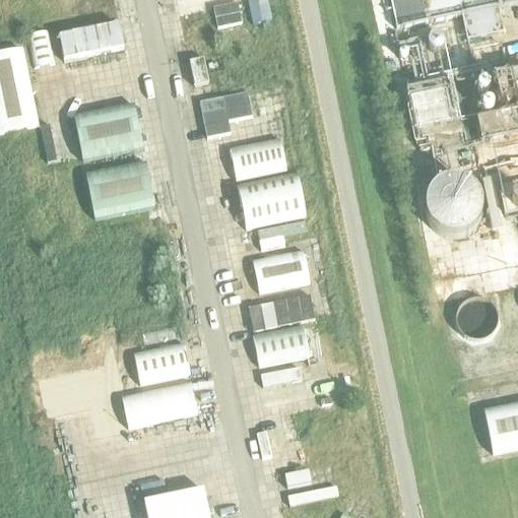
[(403,0),(408,21),(427,17),(423,0),(403,0)]
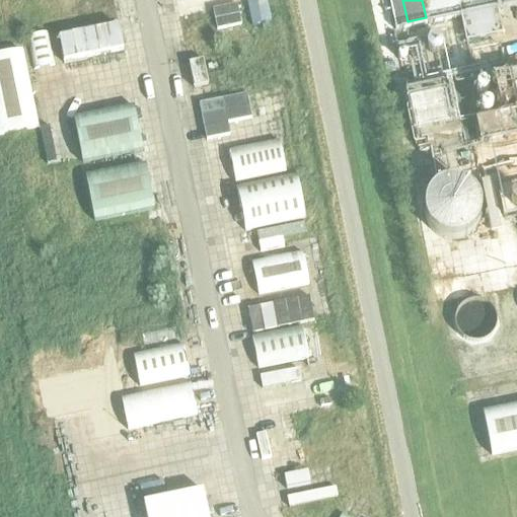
[(504,32),(497,0),(458,0),(467,40),(504,32)]
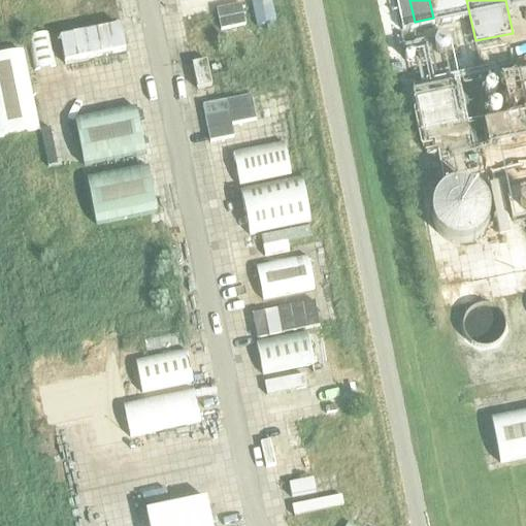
[(58,33),(63,60),(126,48),(121,21),(58,33)]
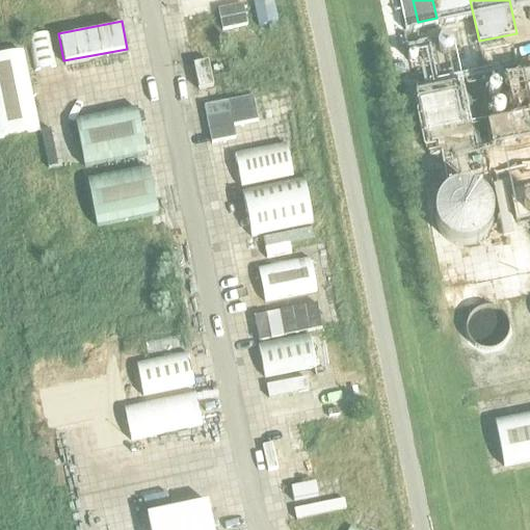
[(450,47),(460,42),(450,21),(439,27),(450,47)]
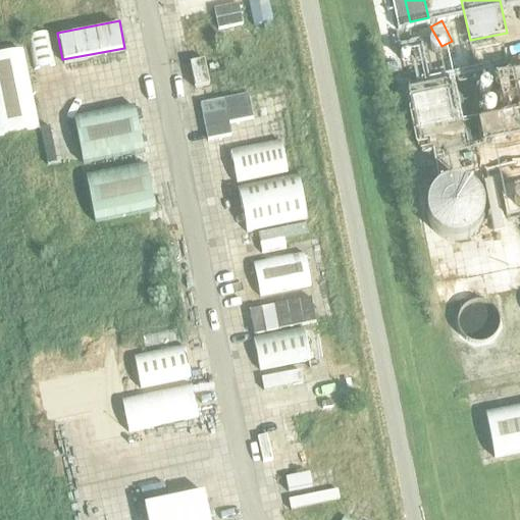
[(49,30),(28,34),(35,68),(56,63),(49,30)]
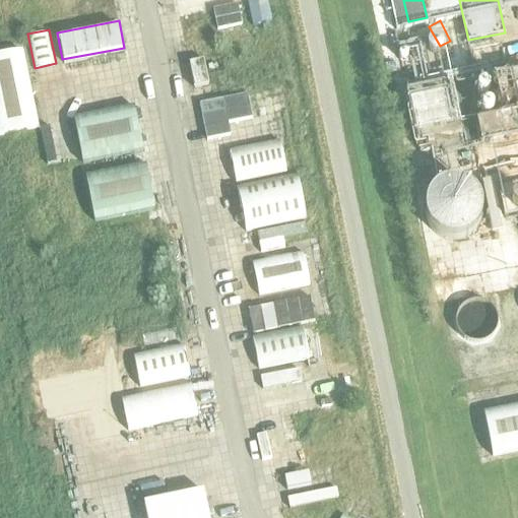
[(507,43),(478,46),(481,63),(510,60),(507,43)]
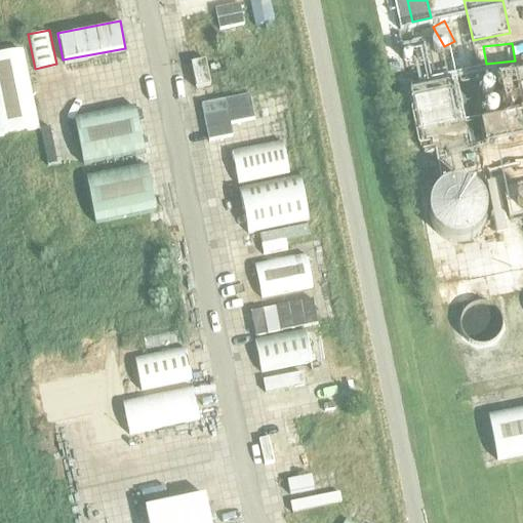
[(24,48),(0,52),(0,134),(40,127),(24,48)]
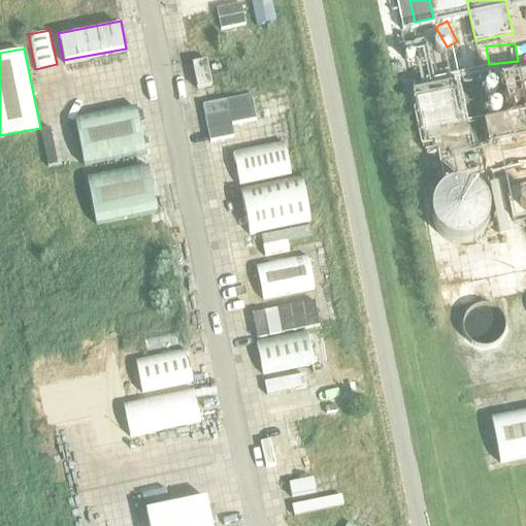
[(219,57),(201,59),(206,94),(223,91),(219,57)]
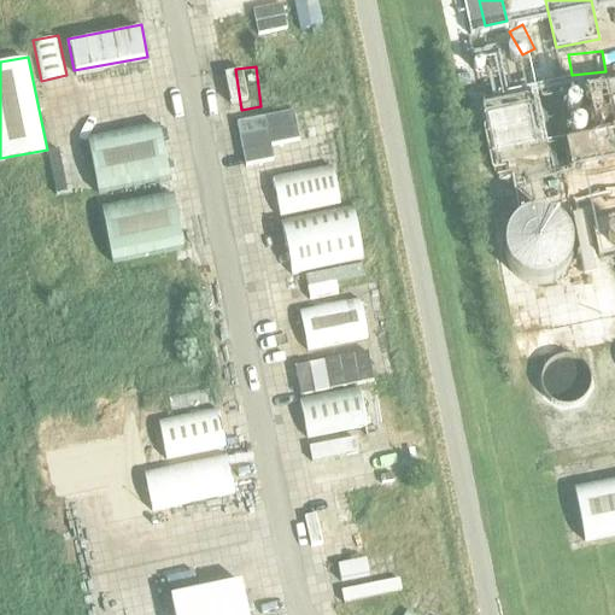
[(317,134),(349,128),(343,97),(311,103),(317,134)]
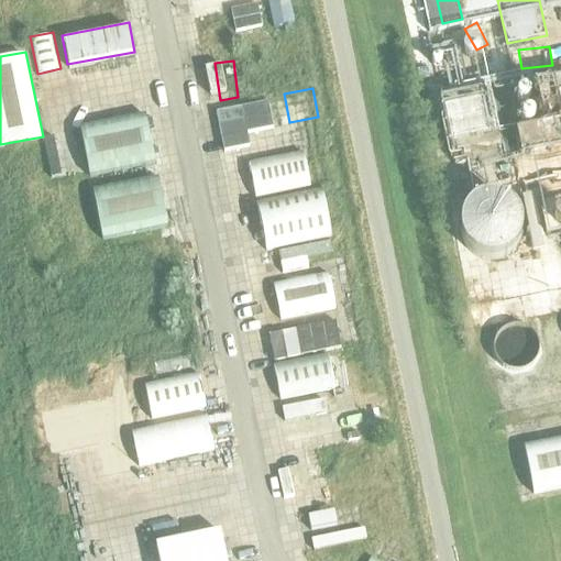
[(494,97),(452,103),(459,141),(499,134),(494,97)]
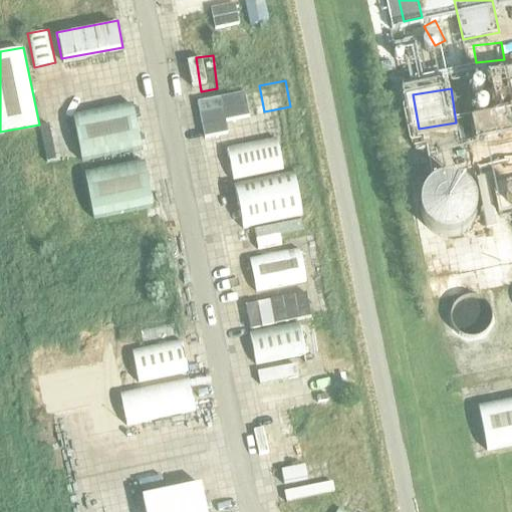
[(202,124),(252,114),(247,90),(197,100),(202,124)]
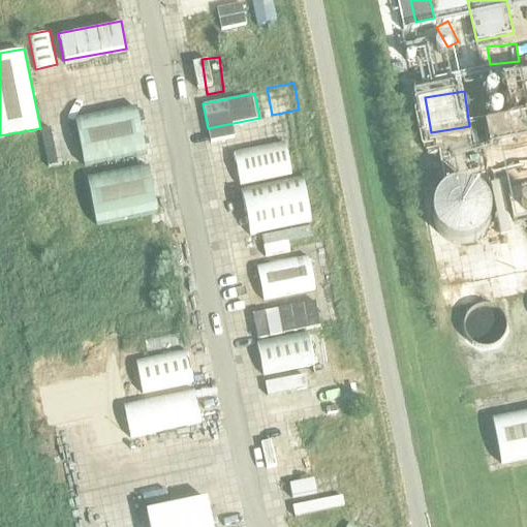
[(137,106),(75,119),(86,165),(147,154),(137,106)]
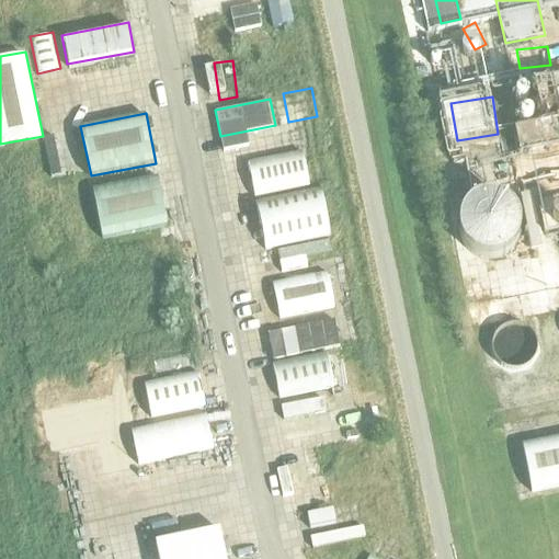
[(523,127),(528,149),(556,143),(551,122),(523,127)]
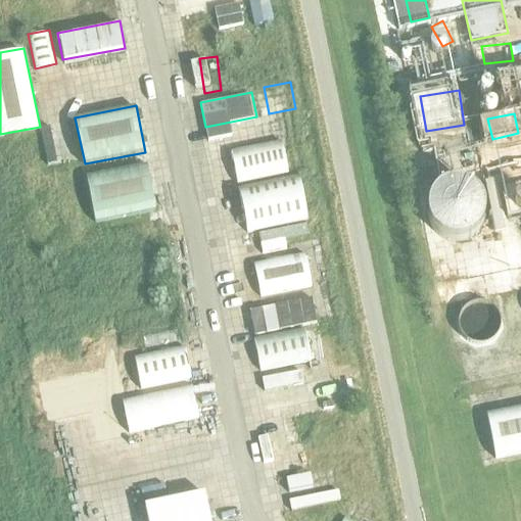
[(62,157),(59,128),(50,129),(53,158),(62,157)]
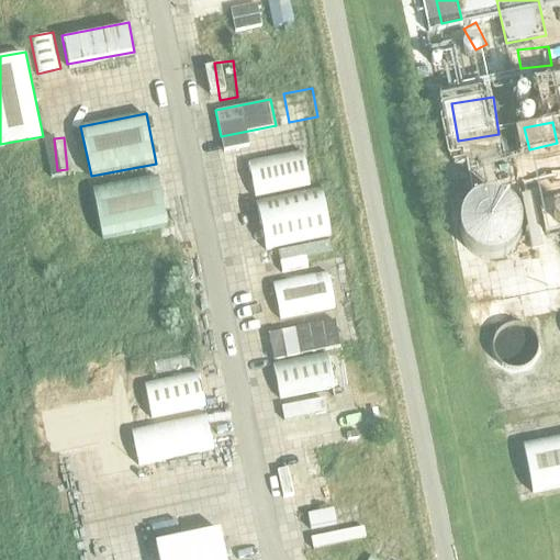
[(255,196),(311,185),(303,150),(248,161),(255,196)]
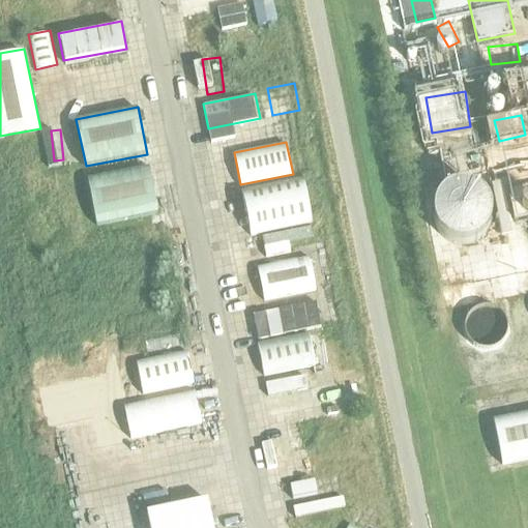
[(149,166),(87,178),(96,226),(158,213),(149,166)]
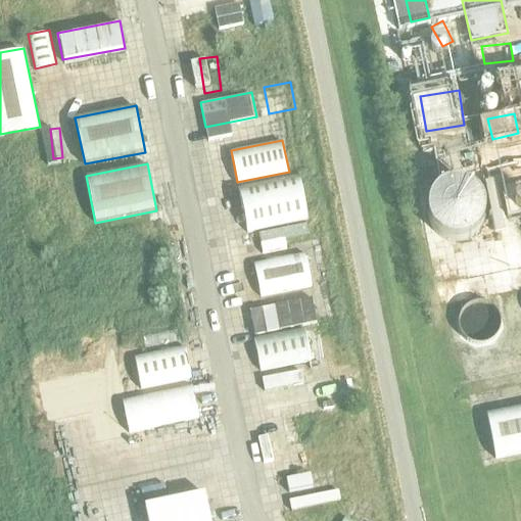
[(308,218),(298,173),(238,185),(247,231),(308,218)]
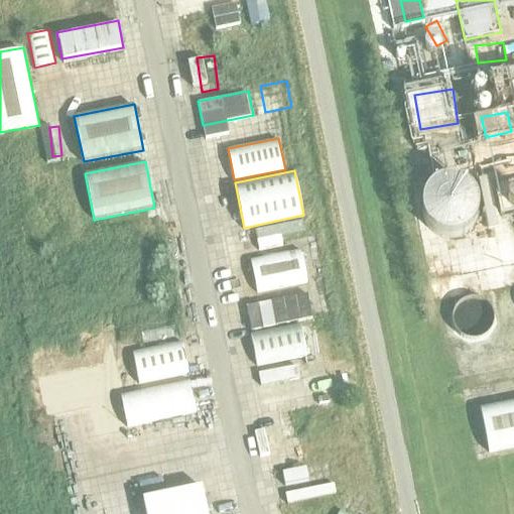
[(482,216),(483,211),(482,205),(481,200),(478,195),(475,189),(470,185),(465,182),(460,180),(454,179),(446,179),(441,180),(435,183),(431,186),(426,191),(423,198),(420,204),(420,210),(420,216),(422,223),(425,228),(429,233),(433,237),(439,240),(445,241),(450,242),(457,242),(463,240),(468,237),(473,233),(477,228),(481,223),(482,216)]
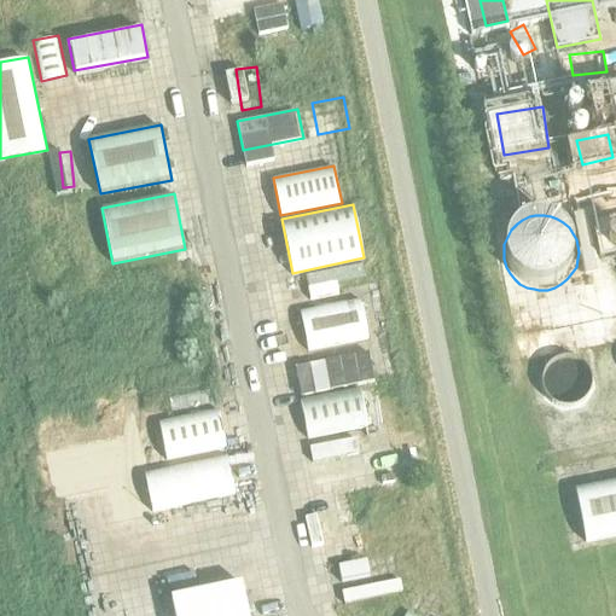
[(317,294),(346,291),(344,268),(315,271),(317,294)]
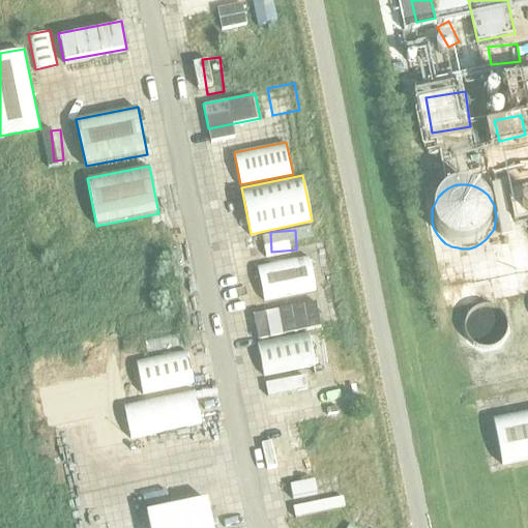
[(264,299),(316,288),(310,255),(257,266),(264,299)]
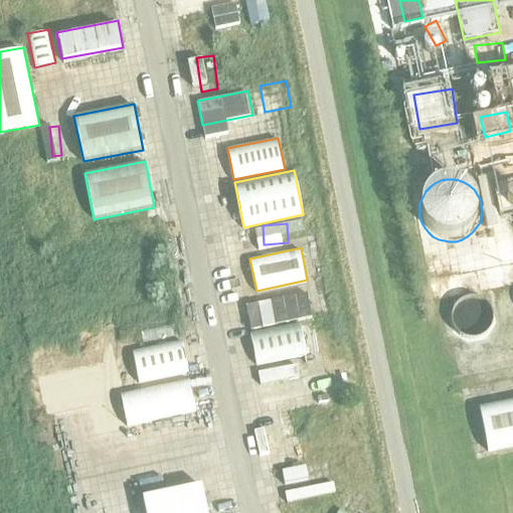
[(279,297),(266,299),(269,324),(282,322),(279,297)]
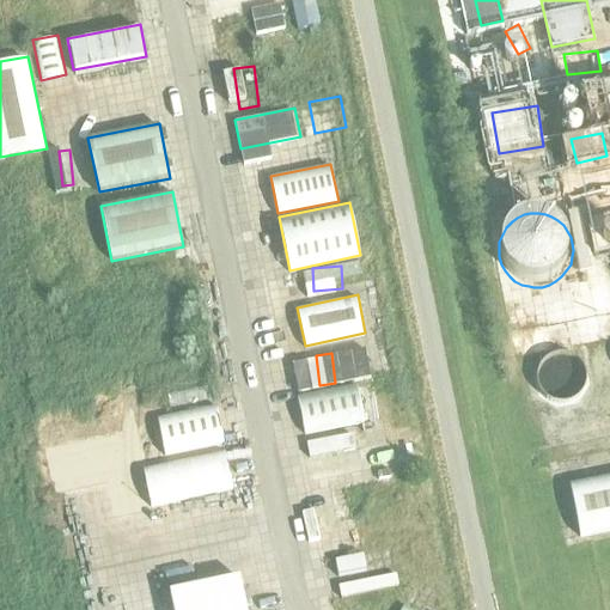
[(584,386),(585,379),(583,371),(579,365),(572,360),(565,359),(557,360),(550,365),(547,371),(544,379),(546,386),(548,390),(550,394),(557,398),(565,400),(572,398),(579,394),(581,390),(584,386)]
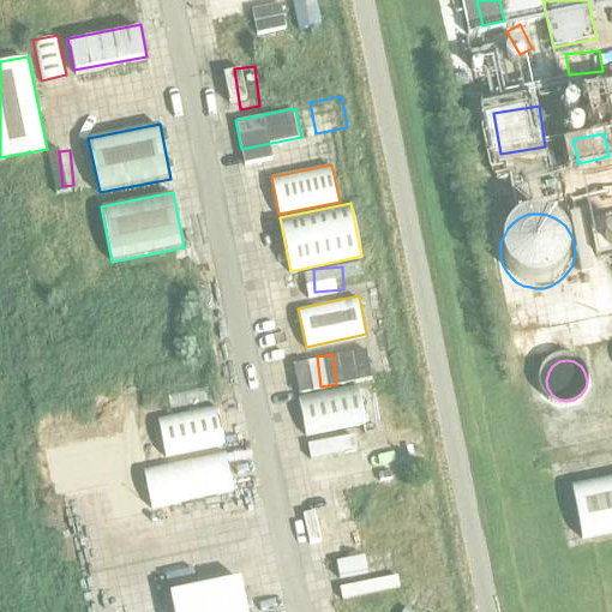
[(306,435),(366,423),(359,384),(299,397),(306,435)]
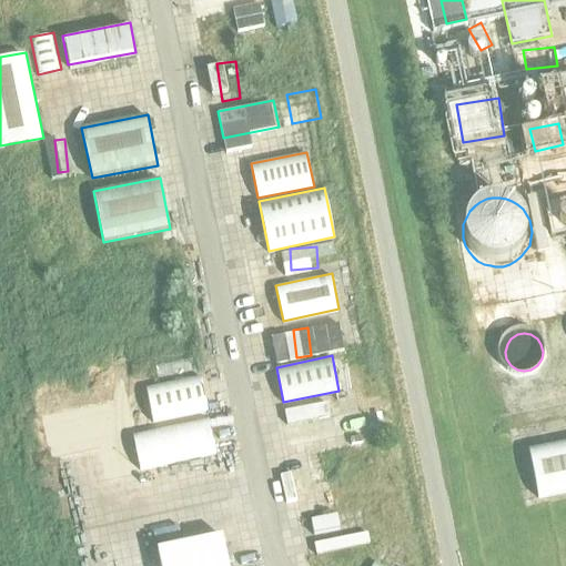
[(201,377),(147,390),(157,430),(210,418),(201,377)]
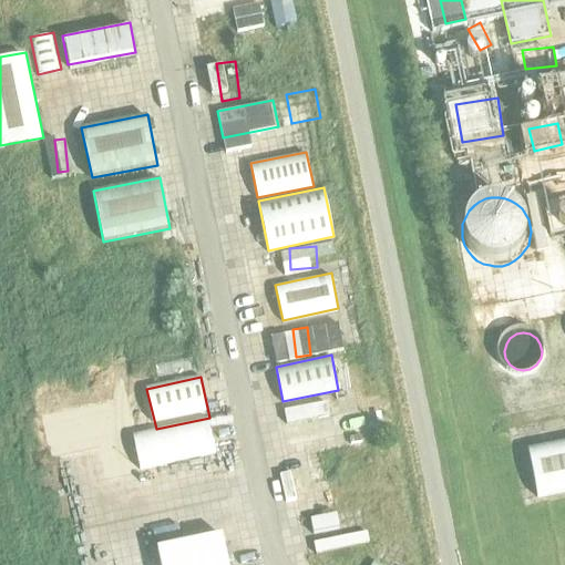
[(293,401),(294,417),(337,413),(336,398),(293,401)]
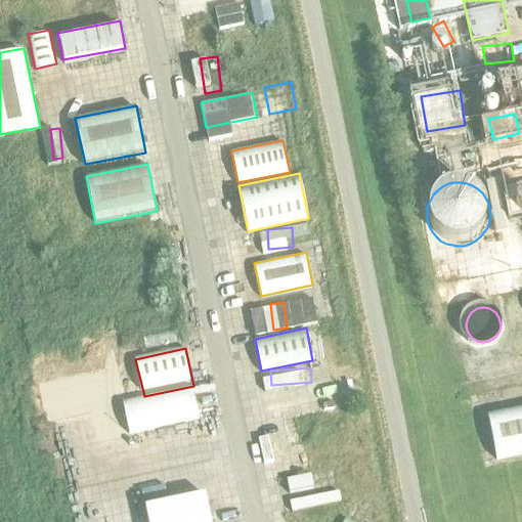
[(130,432),(201,418),(193,386),(144,396),(124,401),(130,432)]
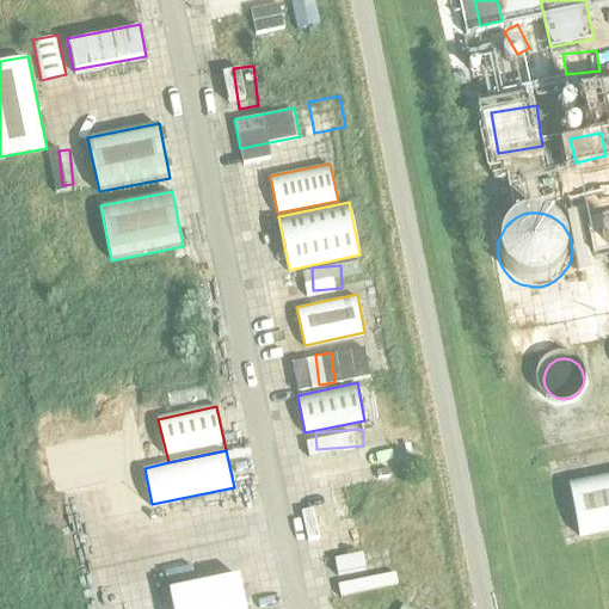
[(318,468),(326,487),(352,478),(344,457),(318,468)]
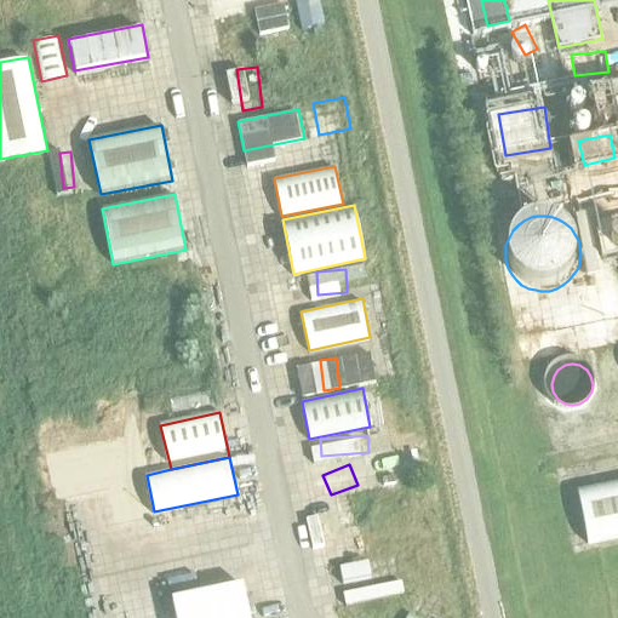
[(593,536),(617,532),(617,478),(585,482),(593,536)]
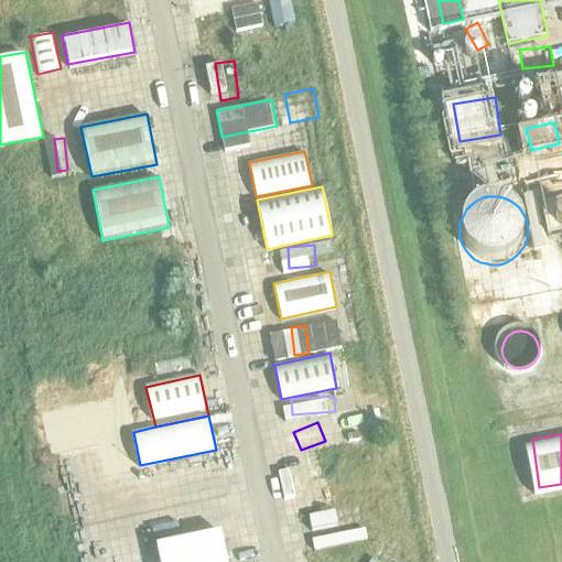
[(303,479),(334,476),(332,447),(301,450),(303,479)]
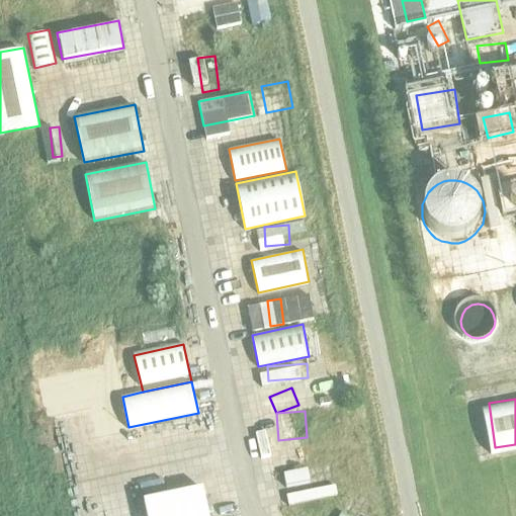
[(292,483),(317,479),(315,464),(290,467),(292,483)]
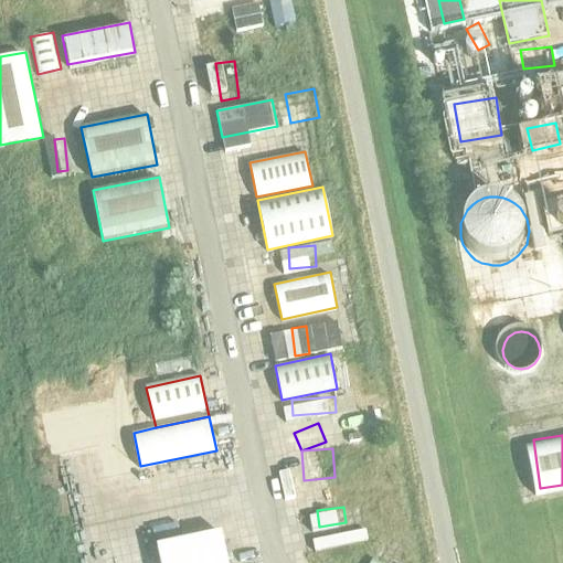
[(372,522),(319,535),(324,550),(375,537),(372,522)]
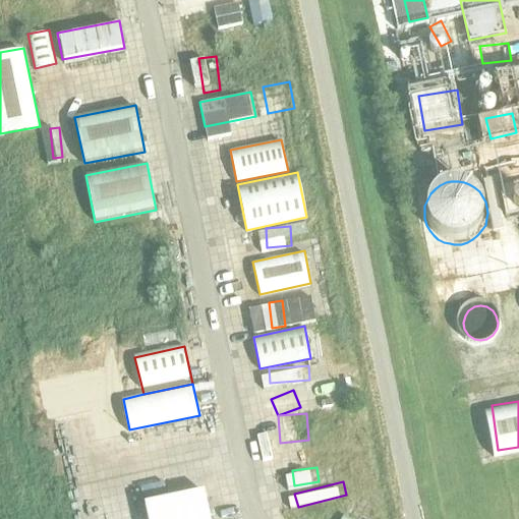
[(109,511),(110,518),(210,518),(204,492),(109,511)]
